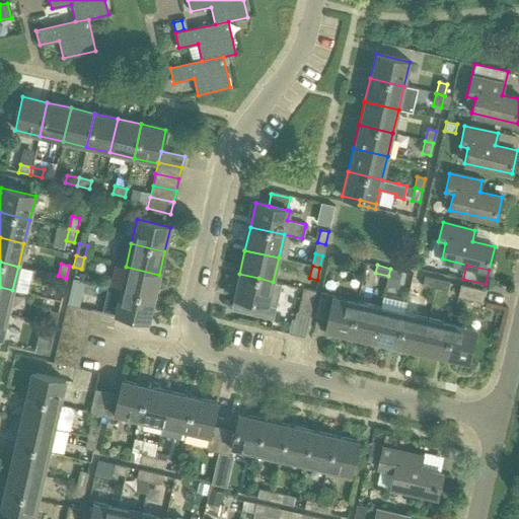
[(120,291),(153,298),(159,275),(126,267),(120,291)]
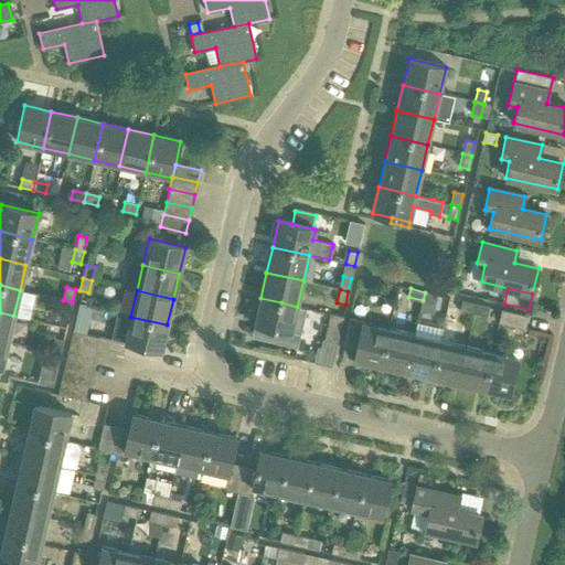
[(425,292),(423,300),(435,304),(437,295),(425,292)]
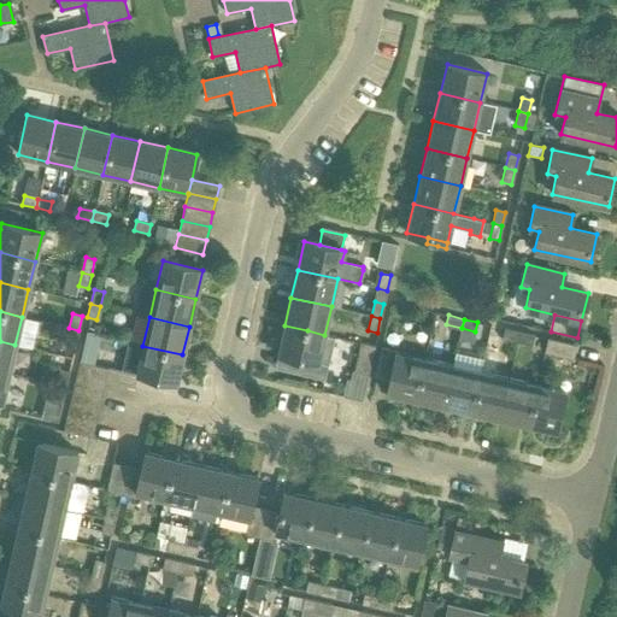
[(285,325),(277,354),(295,358),(299,359),(318,363),(328,365),(334,336),(324,335),(307,330),(285,325)]
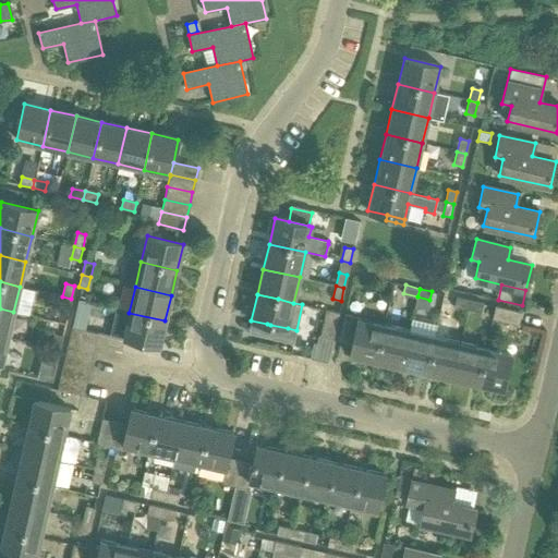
[(71,299),(62,296),(59,310),(68,312),(71,299)]
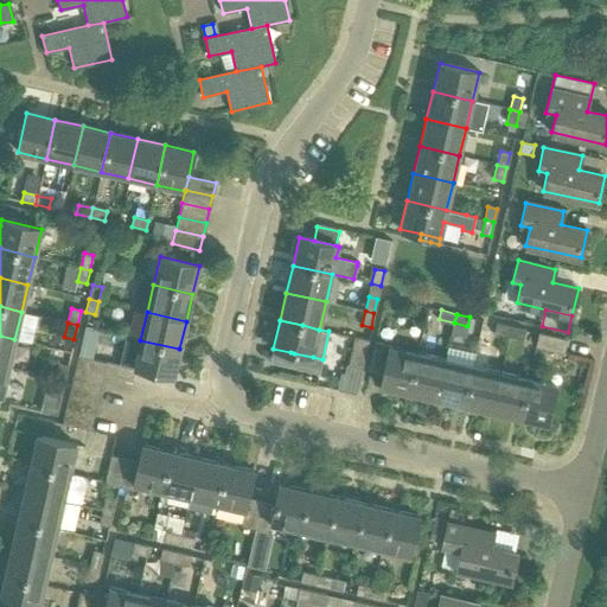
[(494,332),(510,336),(512,327),(496,324),(494,332)]
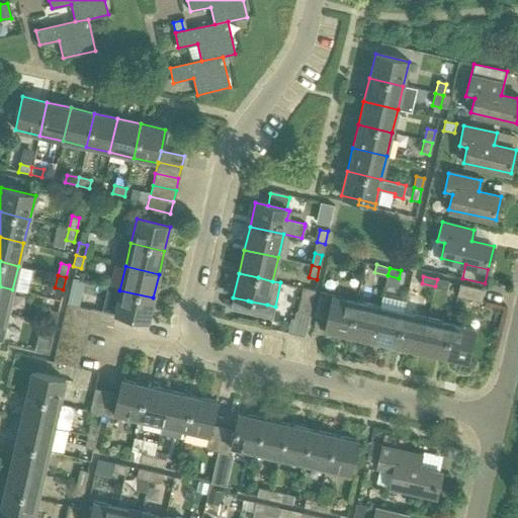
[(437,279),(435,286),(446,289),(448,282),(437,279)]
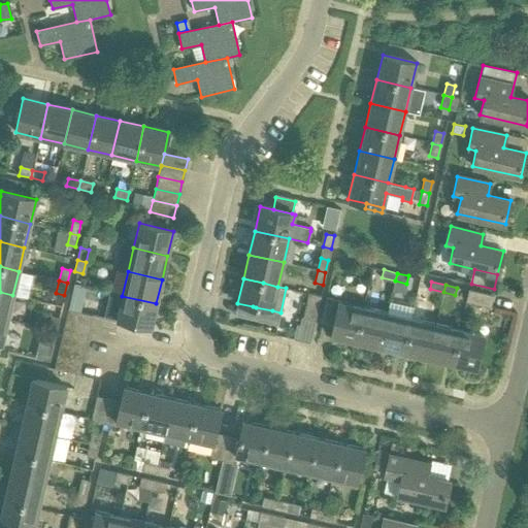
[(493,296),(468,290),(465,302),(490,307),(493,296)]
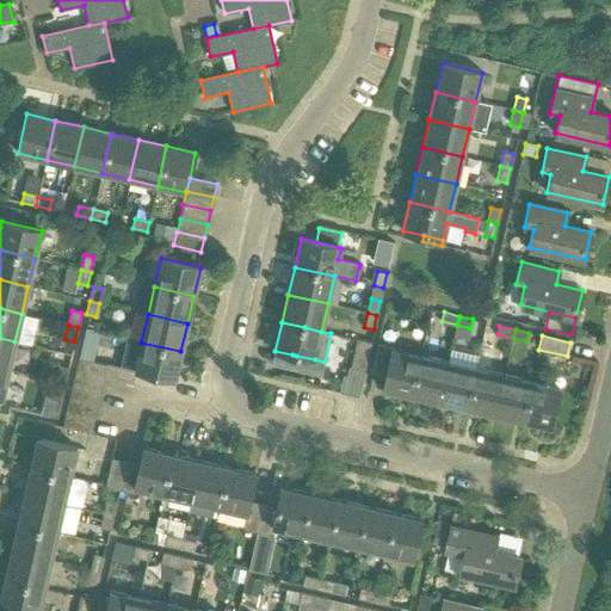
[(0,338),(0,366),(8,369),(14,341),(0,338)]
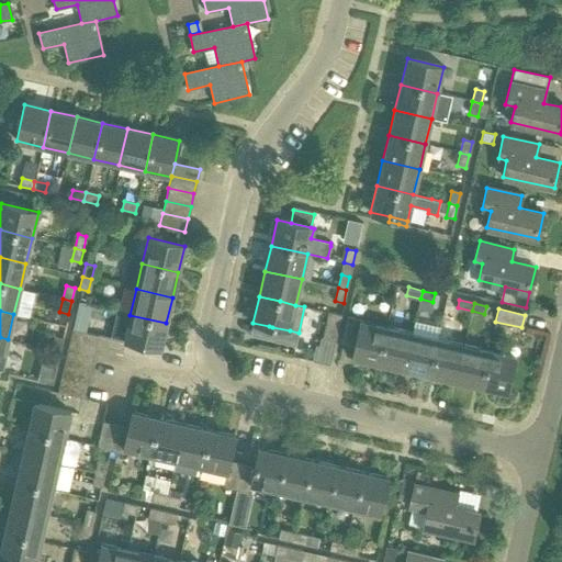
[(335,340),(340,315),(329,313),(328,313),(323,338),(335,340)]
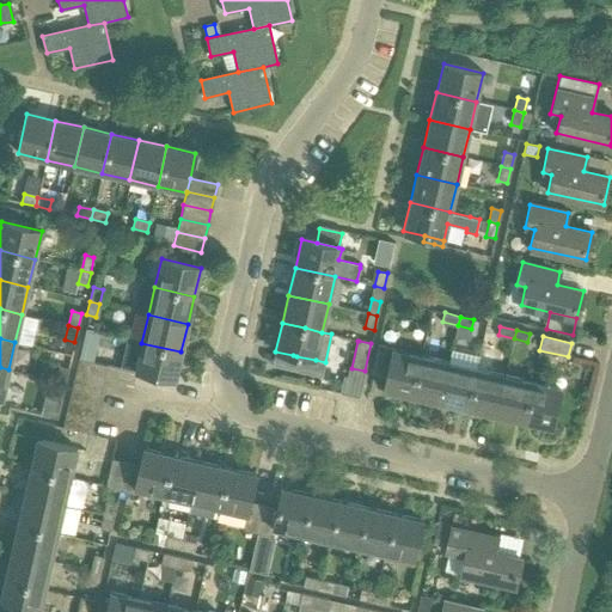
[(181,352),(141,343),(135,369),(175,379),(181,352)]
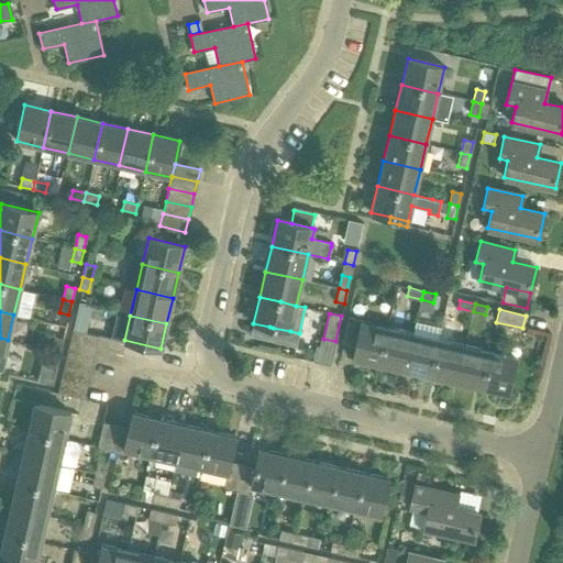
[(349,320),(343,344),(354,346),(351,359),(378,365),(387,329),(349,320)]
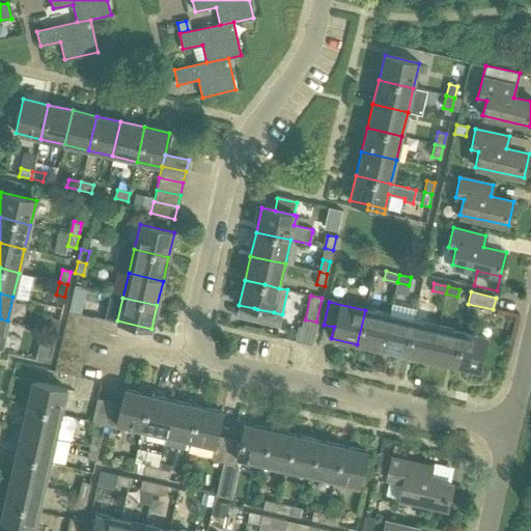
[(257,309),(255,320),(271,325),(279,327),(282,314),(274,312),(257,309)]
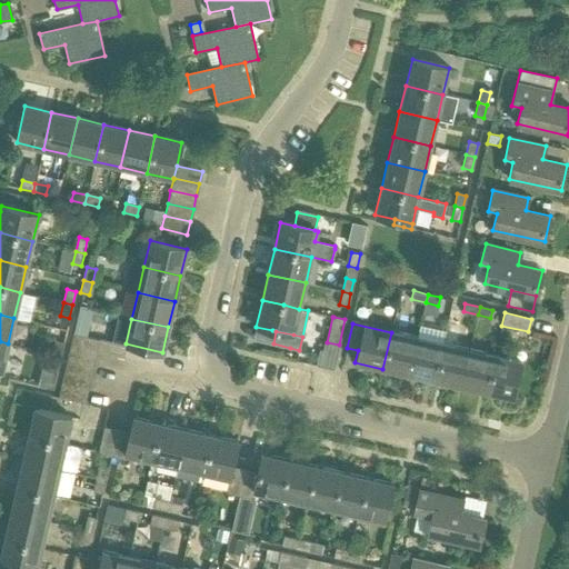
[(382,369),(409,375),(418,338),(391,332),(382,369)]
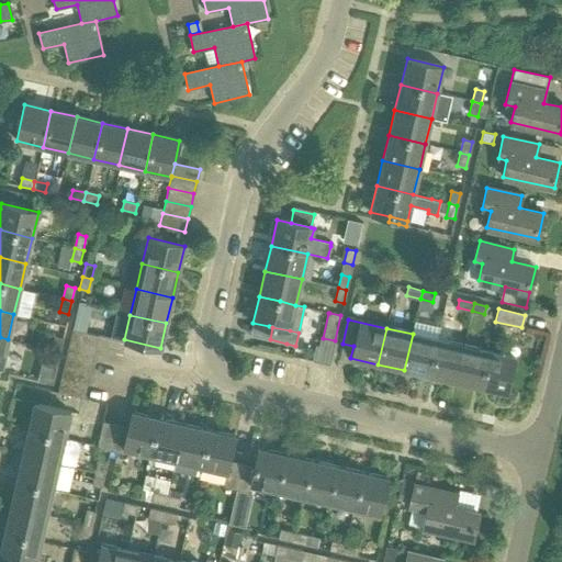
[(72,330),(69,343),(94,349),(96,348),(98,336),(72,330)]
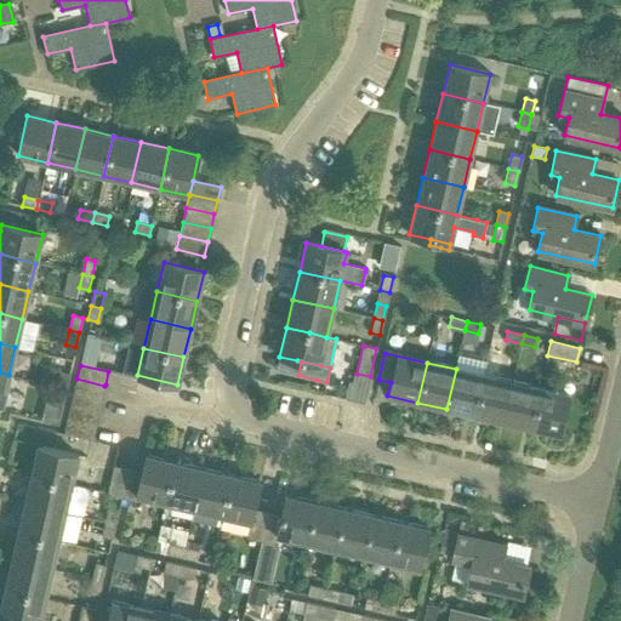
[(446,409),(474,415),(484,375),(456,369),(446,409)]
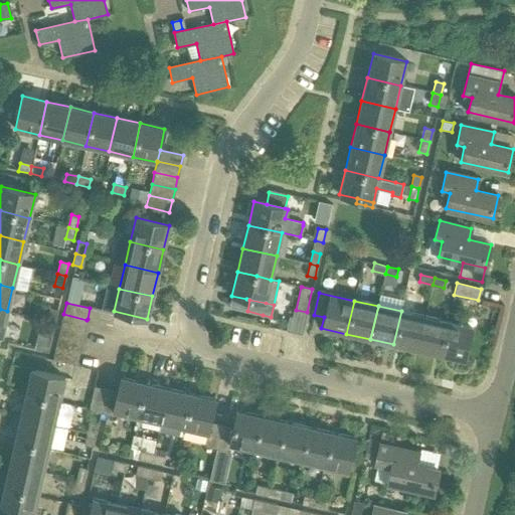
[(49,309),(46,320),(54,322),(57,311),(49,309)]
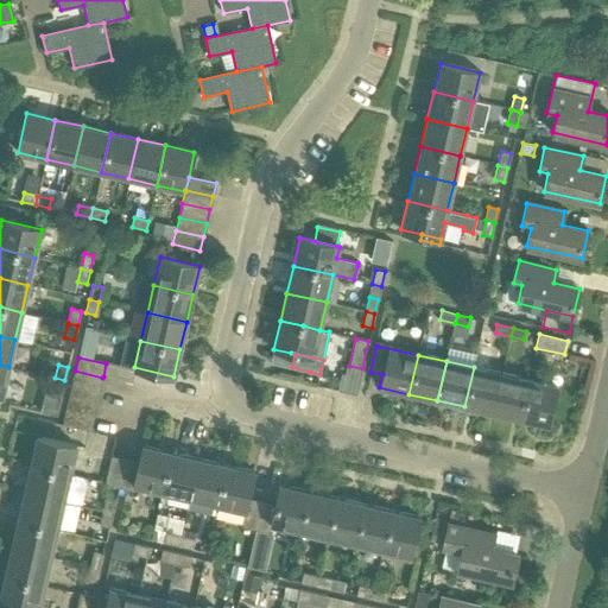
[(464,406),(493,413),(502,373),(474,367),(464,406)]
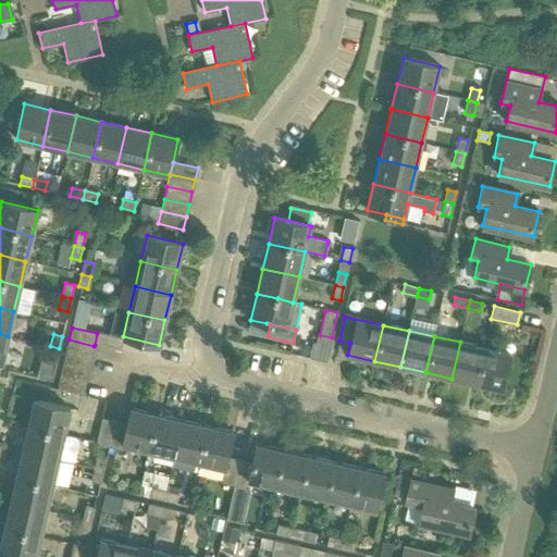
[(66,353),(91,358),(94,346),(69,339),(66,353)]
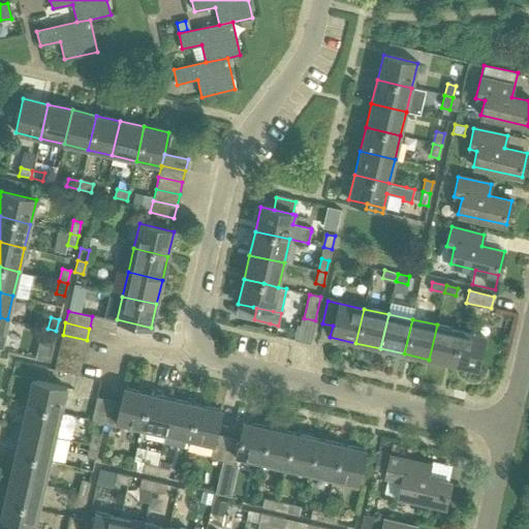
[(437,324),(429,360),(453,365),(460,330),(437,324)]
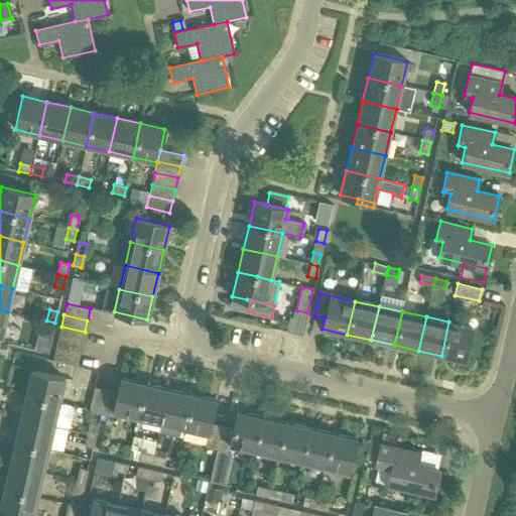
[(54,323),(46,320),(43,333),(51,335),(54,323)]
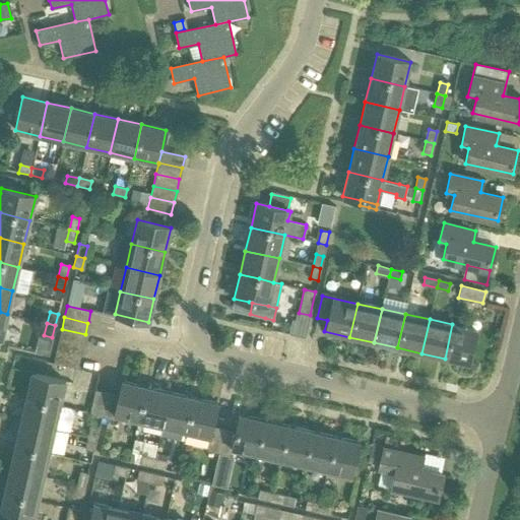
[(452,324),(445,359),(468,364),(476,330),(452,324)]
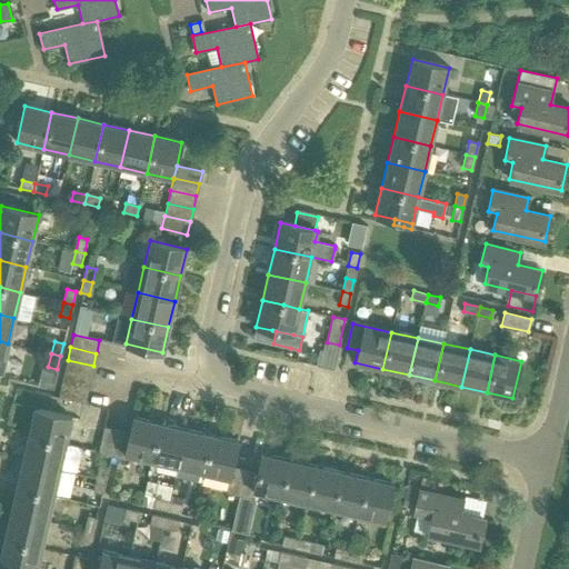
[(28,436),(66,443),(71,418),(35,409),(28,436)]
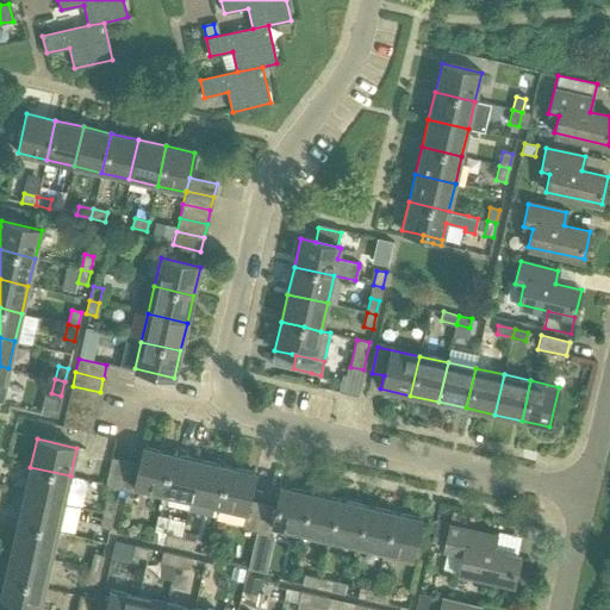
[(143,447),(138,465),(134,486),(162,493),(172,454),(143,447)]
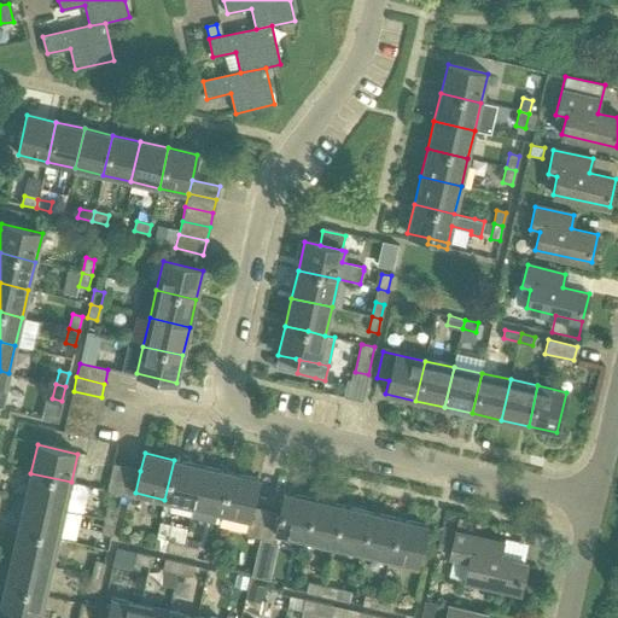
[(202,466),(174,460),(164,500),(192,506),(202,466)]
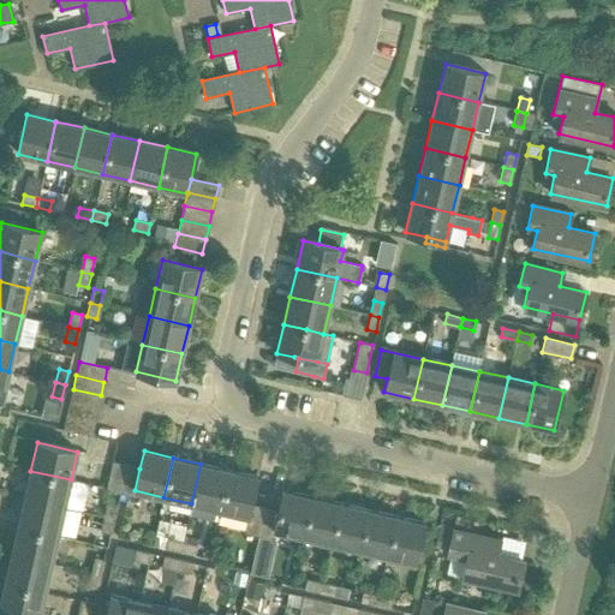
[(106,490),(120,493),(126,465),(113,463),(106,490)]
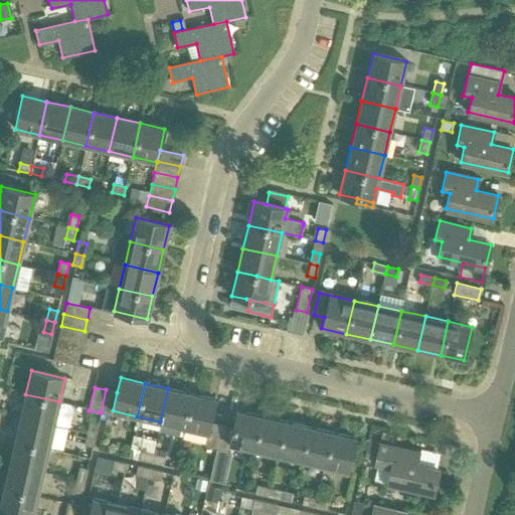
[(160,421),(184,427),(191,394),(168,388),(160,421)]
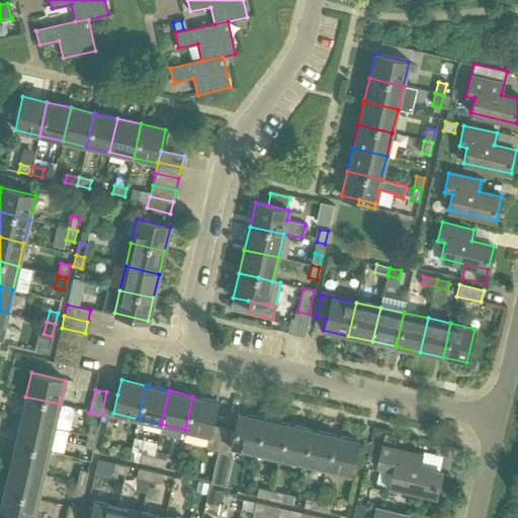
[(106,392),(101,415),(112,418),(113,413),(117,395),(106,392)]
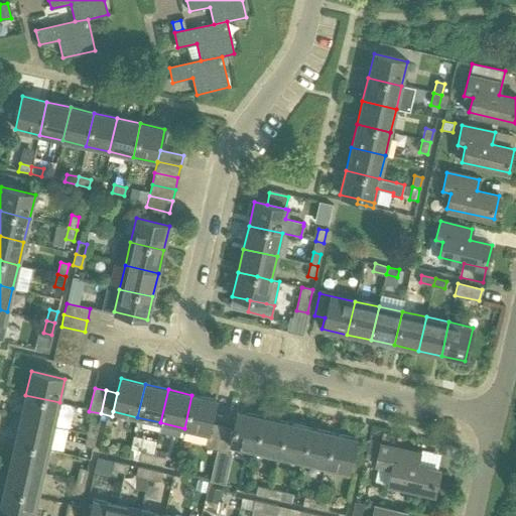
[(25,395),(20,418),(53,426),(59,402),(25,395)]
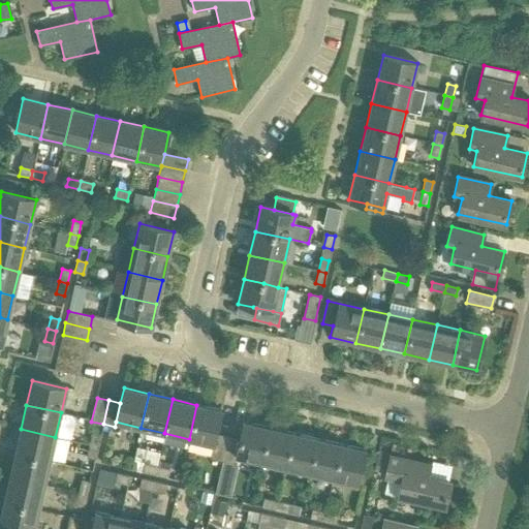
[(211,458),(222,461),(227,437),(216,434),(222,411),(196,405),(189,439),(214,445),(211,458)]
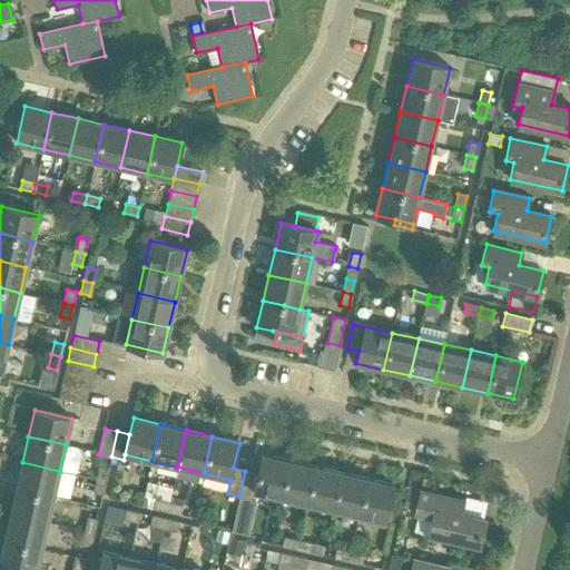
[(245,471),(239,497),(252,499),(254,491),(279,498),(288,461),(262,455),(258,473),(245,471)]
